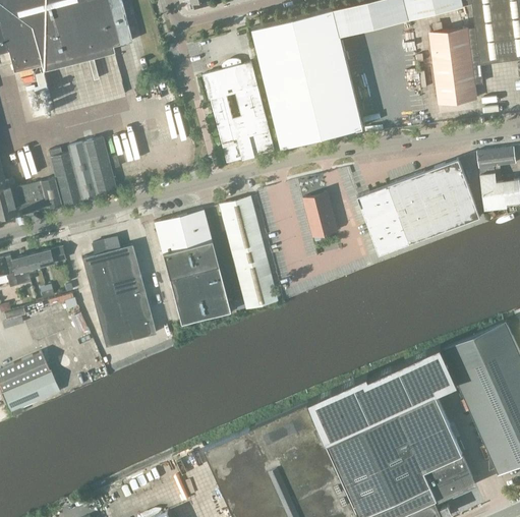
[(0,0),(0,55),(9,54),(14,74),(132,44),(121,0),(0,0)]
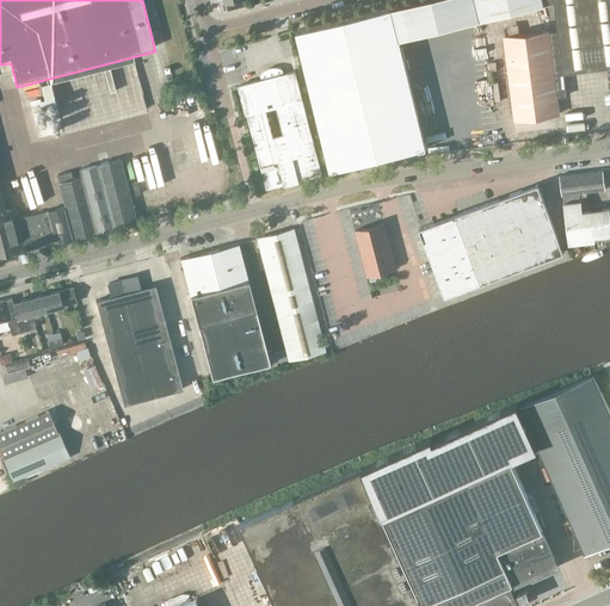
[(445,0),(297,36),(331,175),(426,153),(400,44),(481,24),(475,0),(445,0)]
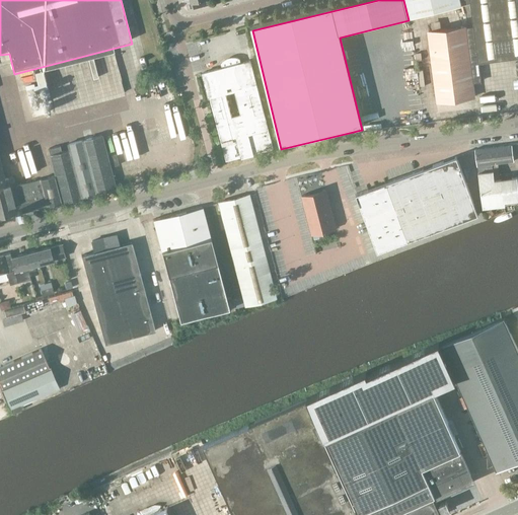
[(403,0),(409,20),(463,7),(472,5),(471,0),(403,0)]
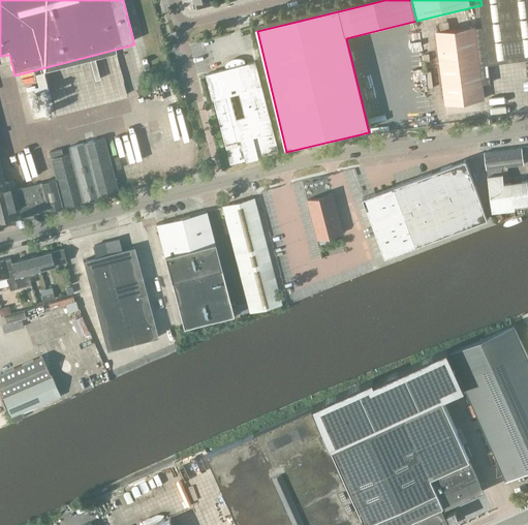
[(527,0),(480,0),(482,5),(489,65),(527,60),(527,0)]
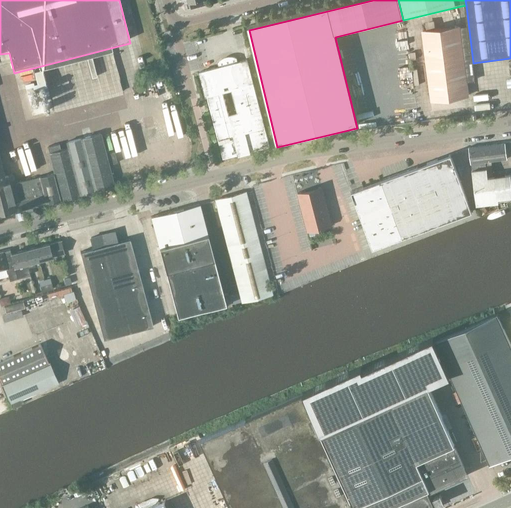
[(433,104),(469,99),(460,30),(424,34),(433,104)]
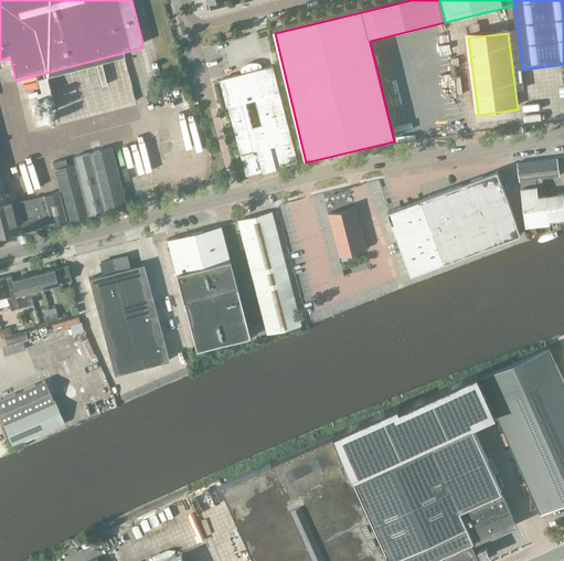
[(298,166),(274,70),(263,72),(262,67),(257,66),(256,69),(252,70),(247,71),(245,70),(242,73),(243,77),(221,83),(229,110),(230,109),(247,179),(298,166)]
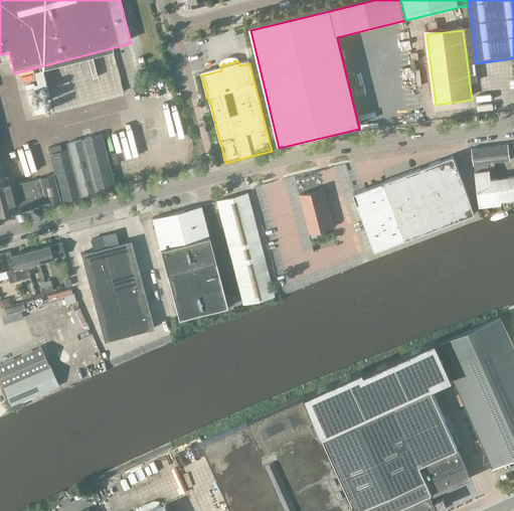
[(116,190),(104,143),(102,137),(66,147),(68,152),(61,154),(60,148),(48,151),(62,203),(116,190)]
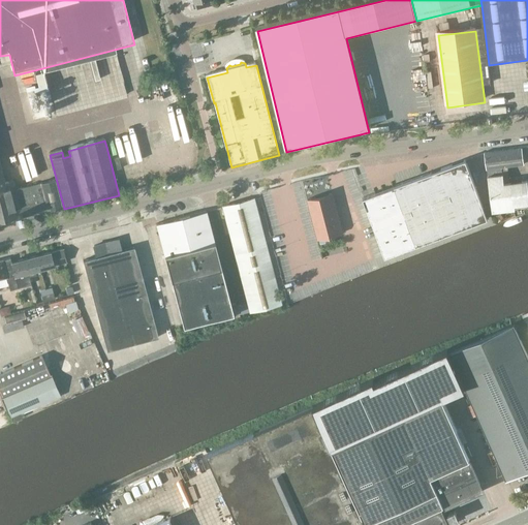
[(525,167),(523,151),(522,151),(486,156),(493,215),(516,212),(516,209),(527,206),(527,184),(504,187),(502,171),(525,167)]
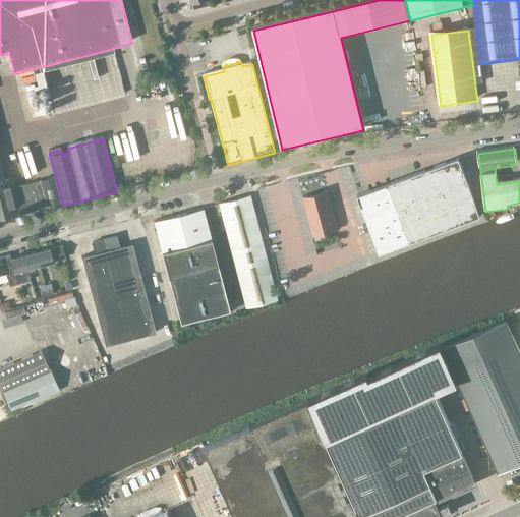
[(380,256),(471,222),(480,219),(459,161),(358,198),(380,256)]
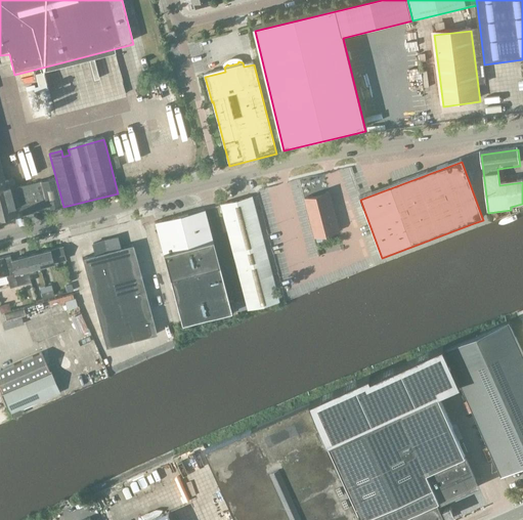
[(0,222),(14,219),(5,184),(0,163),(0,222)]
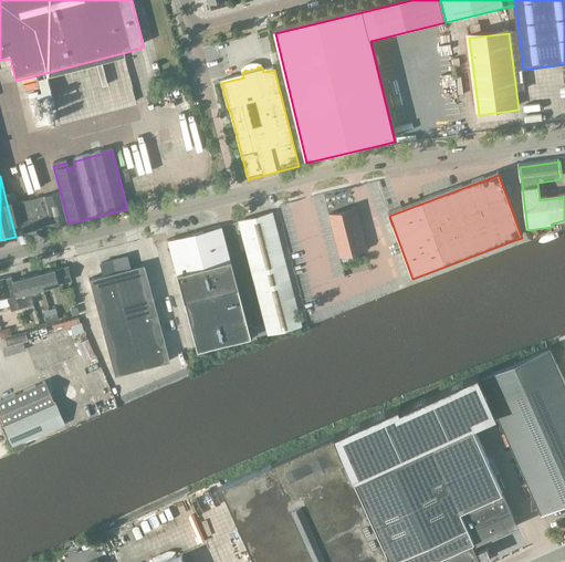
[(52,229),(67,226),(67,225),(60,196),(44,199),(44,200),(18,207),(14,197),(6,199),(16,237),(18,236),(19,239),(25,237),(25,236),(52,228),(52,229)]
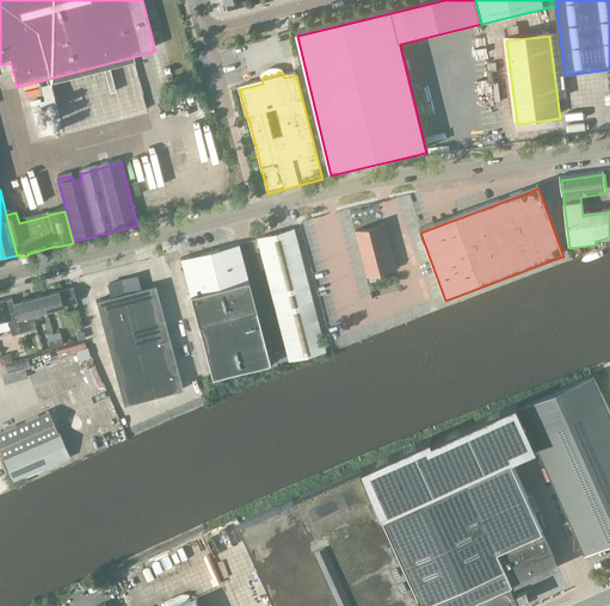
[(396,273),(386,228),(384,227),(357,234),(369,280),(396,273)]
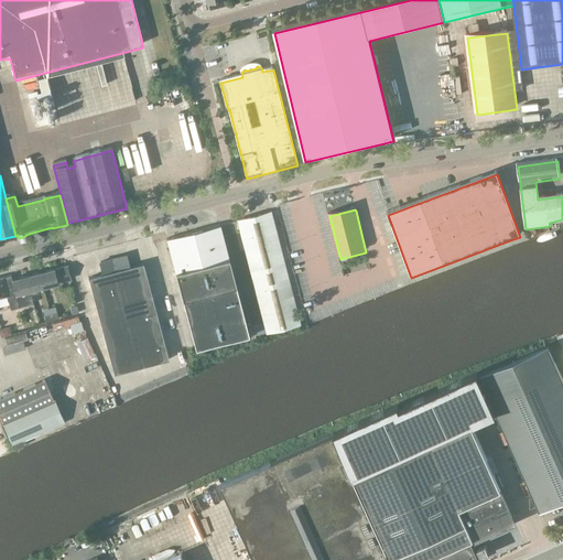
[(301,327),(272,218),(272,215),(238,224),(267,336),(301,327)]
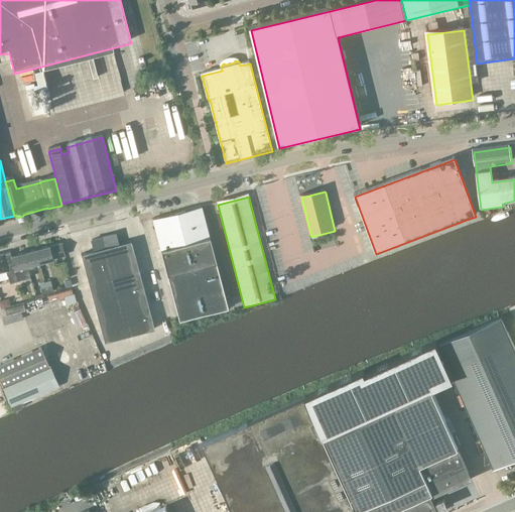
[(202,209),(153,222),(179,323),(228,309),(202,209)]
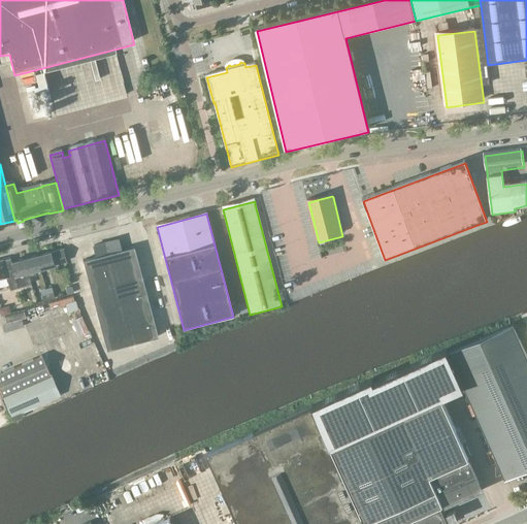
[(360,235),(358,229),(353,230),(351,220),(341,222),(344,238),(360,235)]
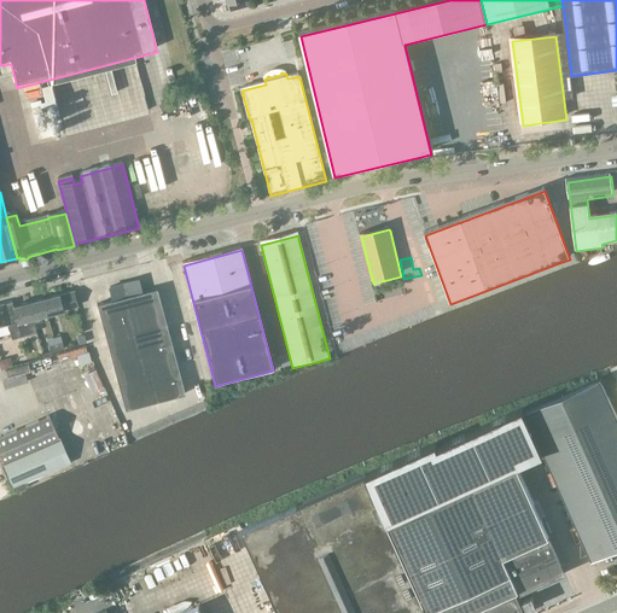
[(127,320),(162,310),(158,292),(141,297),(139,284),(124,287),(128,301),(123,302),(127,320)]
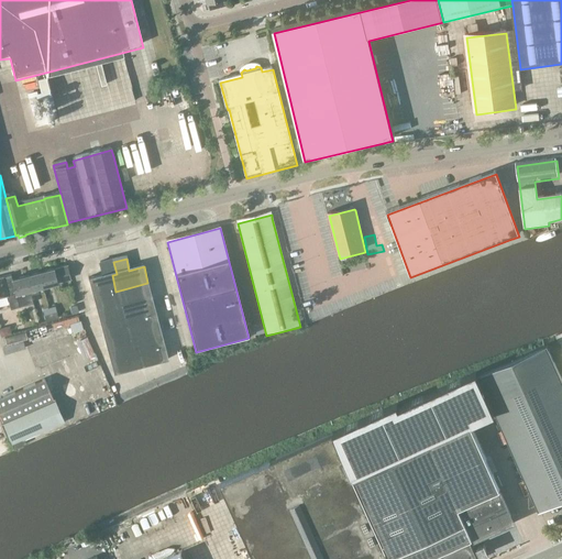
[(94,297),(116,292),(112,275),(117,274),(113,262),(100,265),(103,277),(89,281),(94,297)]
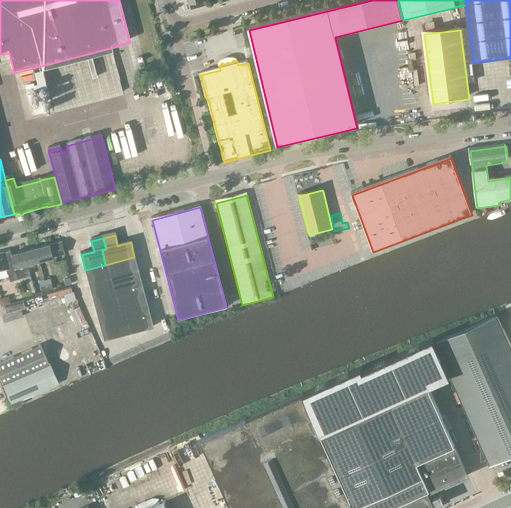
[(65,256),(62,246),(62,245),(50,248),(50,247),(37,251),(40,263),(53,260),(53,259),(65,256)]
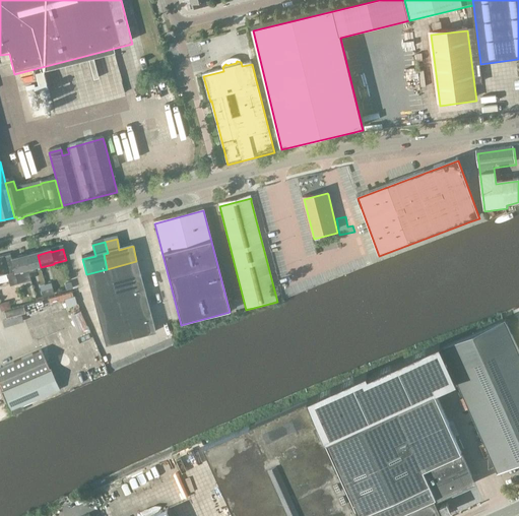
[(35,269),(41,267),(38,255),(24,258),(29,275),(36,273),(35,269)]
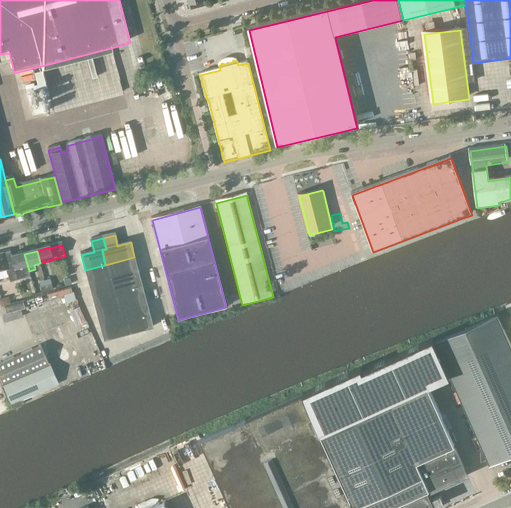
[(11,257),(12,257),(10,253),(3,255),(0,255),(0,273),(7,272),(10,284),(18,282),(11,257)]
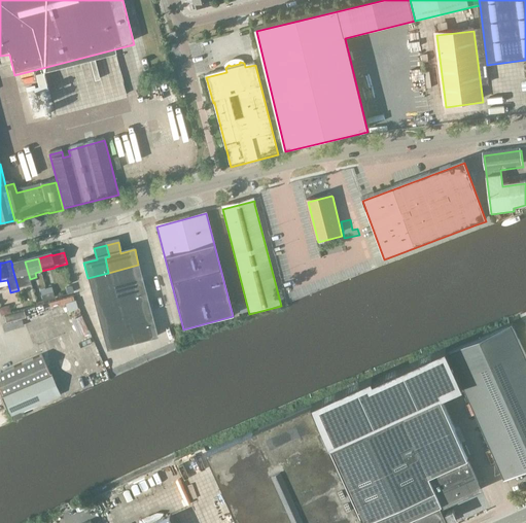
[(32,286),(30,279),(25,262),(12,265),(11,265),(19,290),(32,286)]
